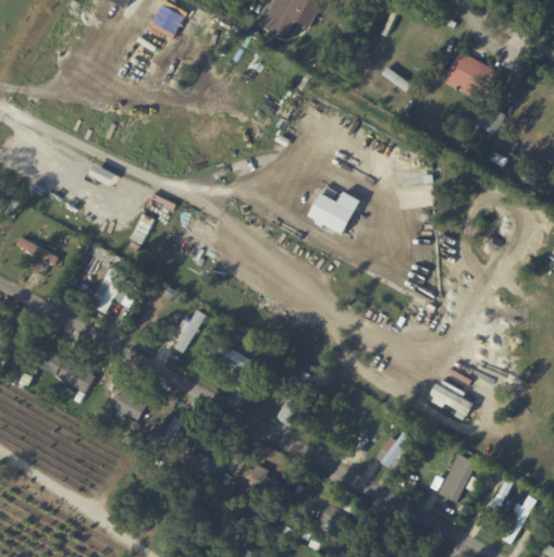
[(317,5),(306,0),(284,38),(269,29),(284,0),(323,0),(320,8),(317,5)]
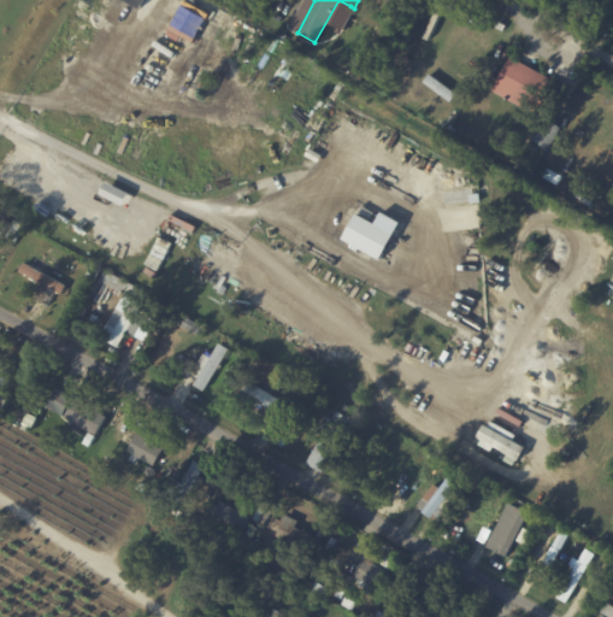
[(419,9),(404,31),(399,28),(414,5),(419,9)]
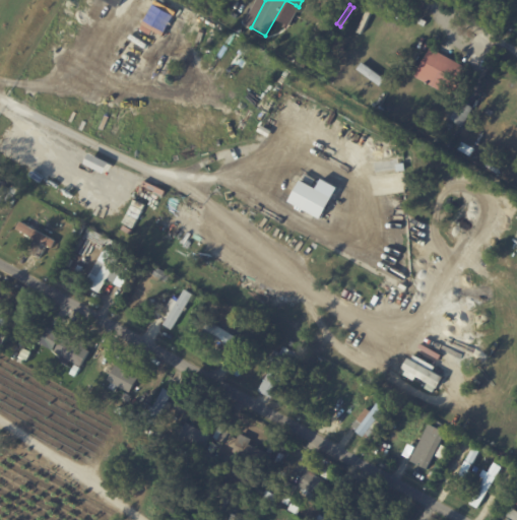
[(371,13),(361,35),(356,31),(366,11),(371,13)]
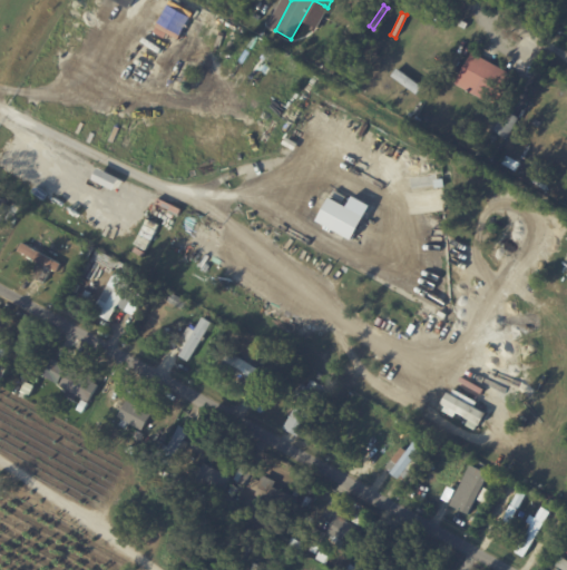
[(212,42),(209,37),(221,32),(223,38),(212,42)]
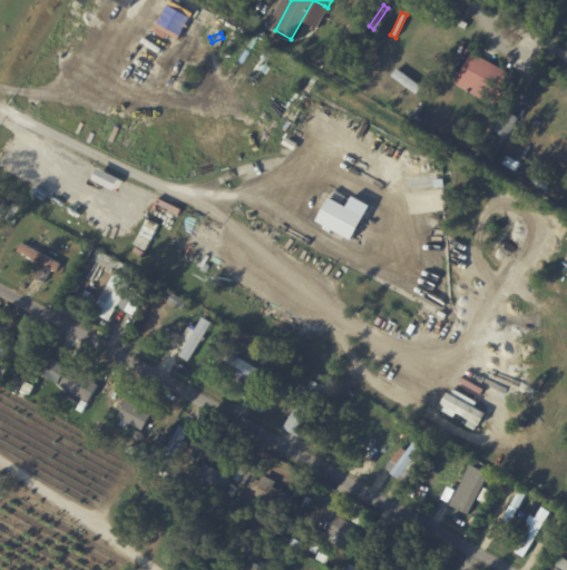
[(501,70),(517,79),(499,110),(469,94),(469,95),(453,85),(471,53),(501,70)]
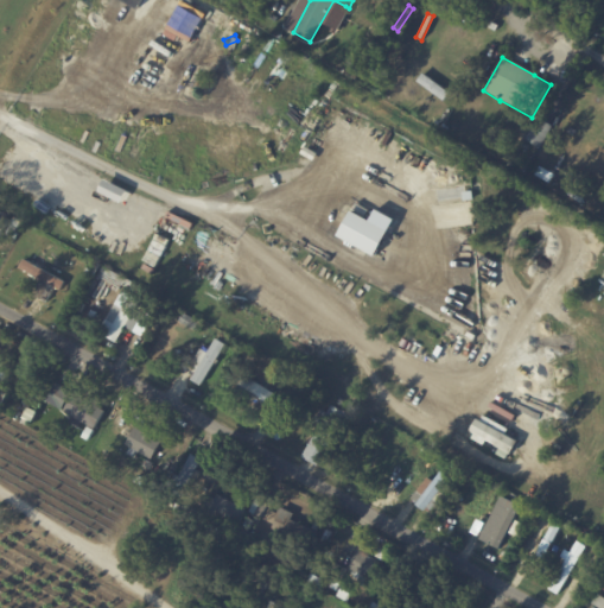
[(542,118),(551,99),(557,101),(548,120),(542,118)]
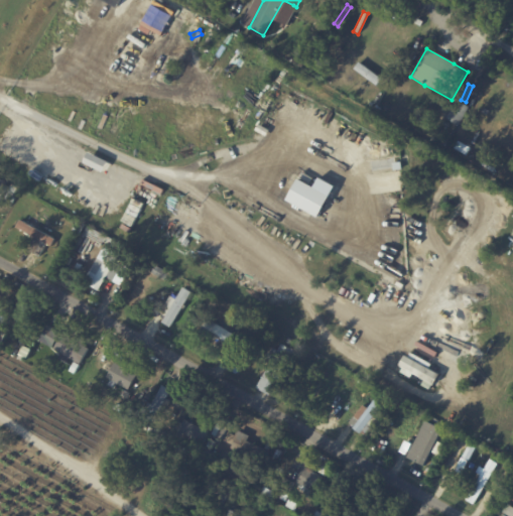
[(507,119),(512,122),(512,130),(504,125),(507,119)]
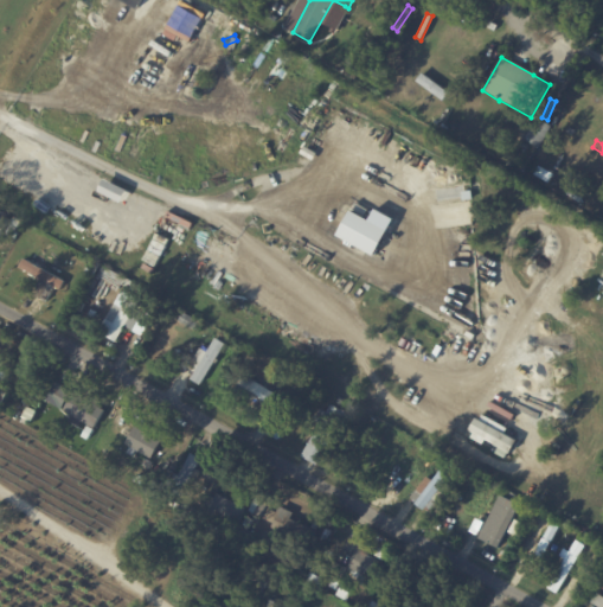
[(523,186),(531,191),(526,198),(518,193),(523,186)]
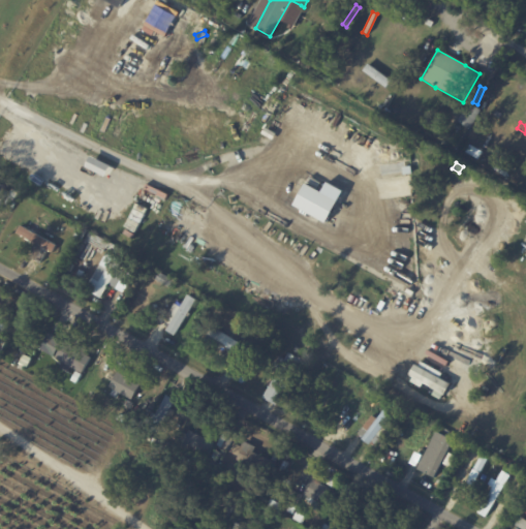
[(335,197),(301,184),(292,208),(327,220),(335,197)]
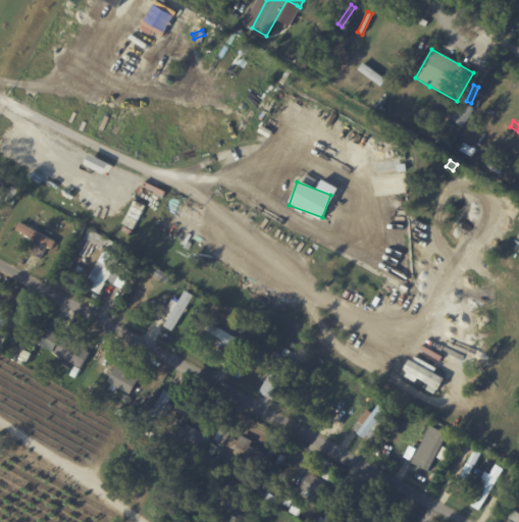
[(159,193),(140,184),(134,198),(153,207),(159,193)]
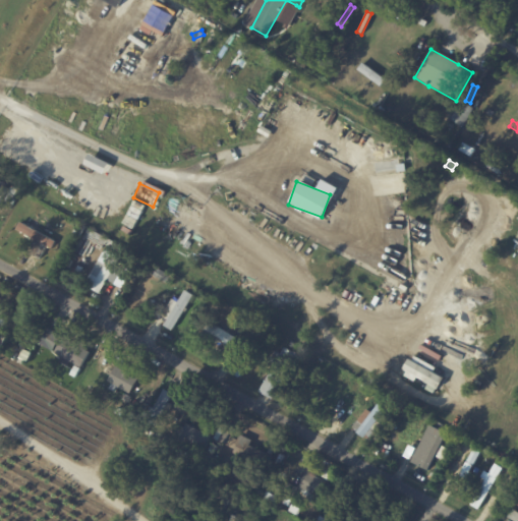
[(11,197),(10,199),(4,195),(10,187),(15,191),(11,197)]
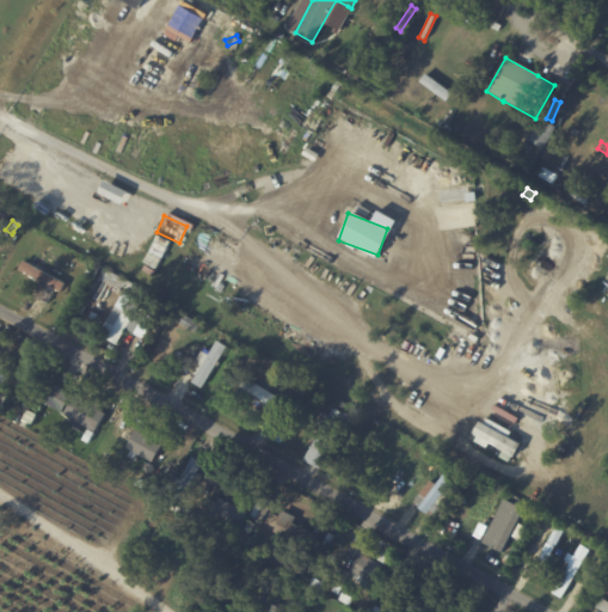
[(581,244),(565,268),(560,265),(577,240),(581,244)]
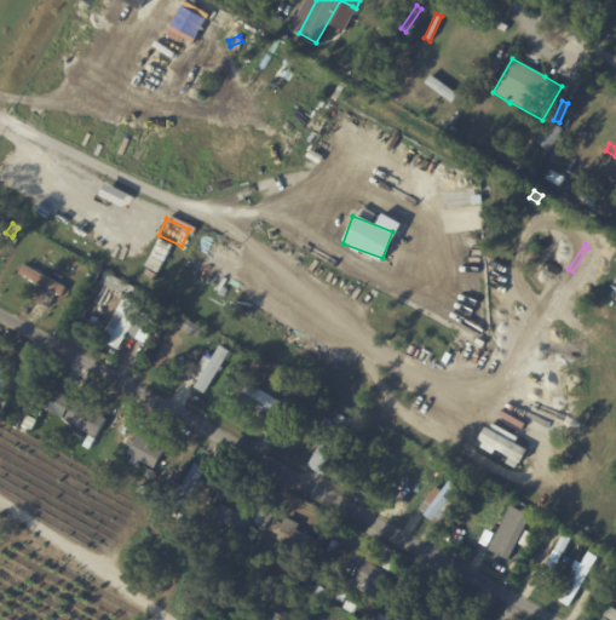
[(41,305),(32,299),(40,285),(17,273),(22,263),(32,268),(38,257),(46,262),(40,273),(59,283),(47,308),(41,305)]
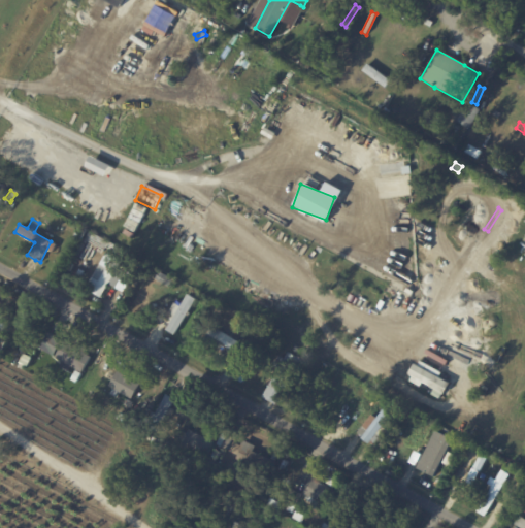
[(118,278),(113,286),(108,283),(99,297),(91,292),(97,283),(90,278),(98,263),(105,267),(112,256),(127,264),(118,278)]
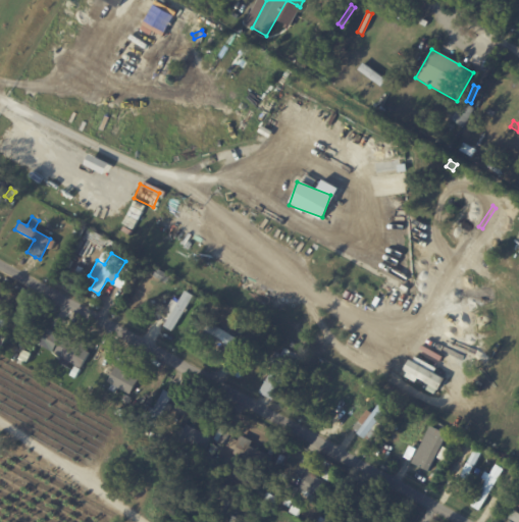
[(164,283),(152,275),(157,268),(172,277),(169,282),(167,280),(165,283),(164,283)]
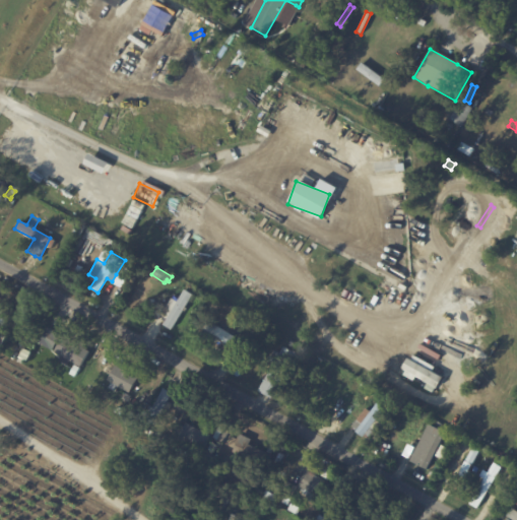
[(125,277),(124,280),(118,276),(123,268),(129,271),(125,277)]
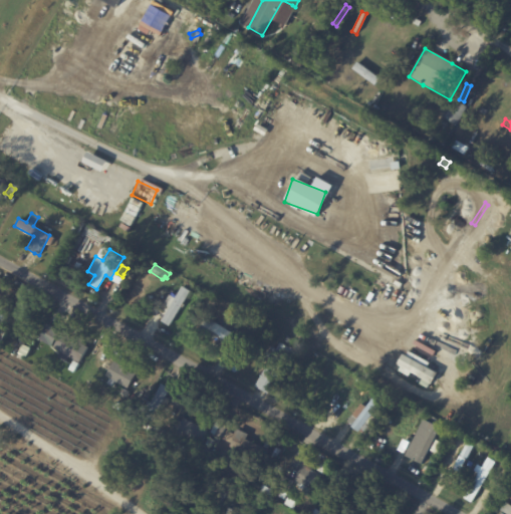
[(190,290),(168,325),(160,320),(182,286),(190,290)]
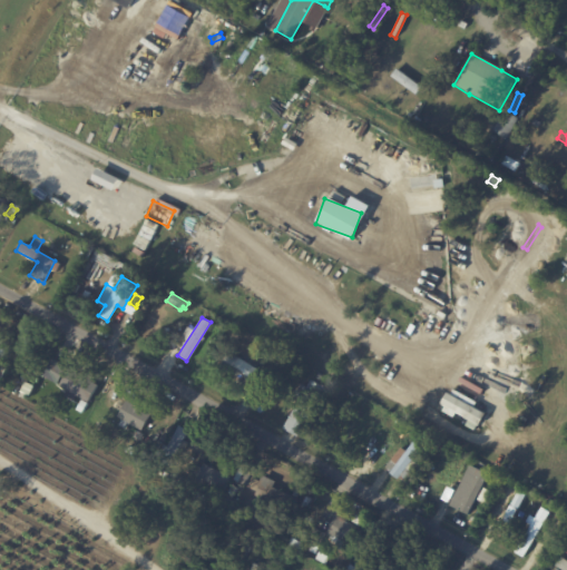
[(0,326),(0,335),(11,343),(3,356),(0,354),(0,326)]
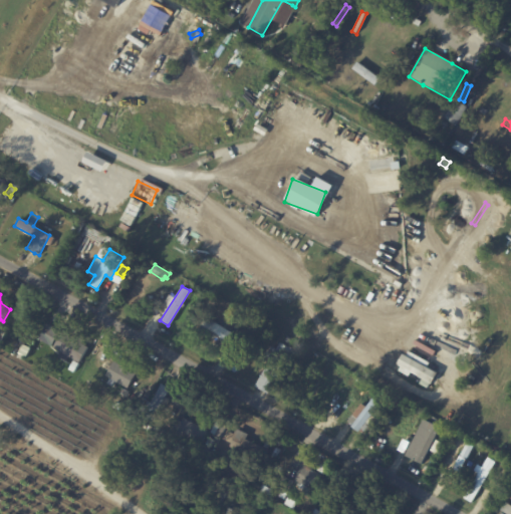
[(232,352),(220,345),(218,348),(212,344),(214,342),(196,332),(205,317),(235,334),(231,341),(239,345),(234,354),(232,352)]
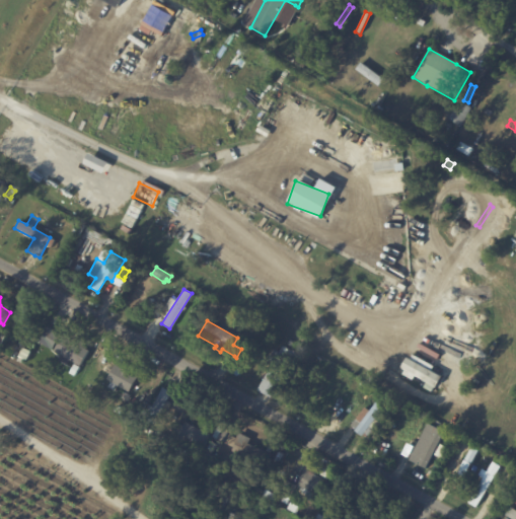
[(49,325),(61,331),(51,350),(39,343),(48,325),(49,325)]
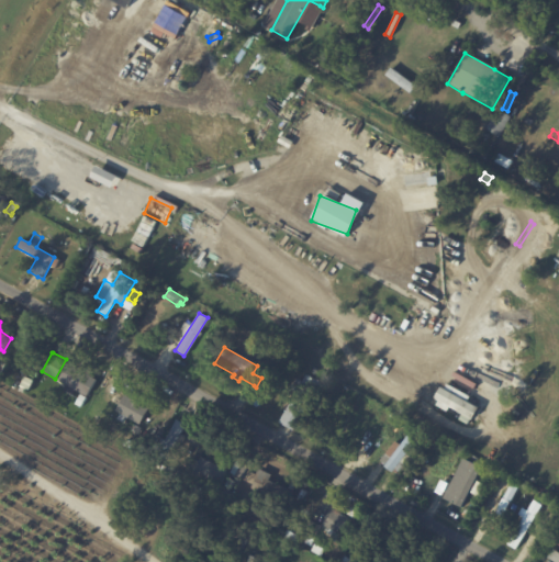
[(82,371),(85,367),(91,370),(88,374),(94,379),(85,395),(74,389),(70,394),(63,390),(66,384),(57,380),(67,362),(82,371)]
